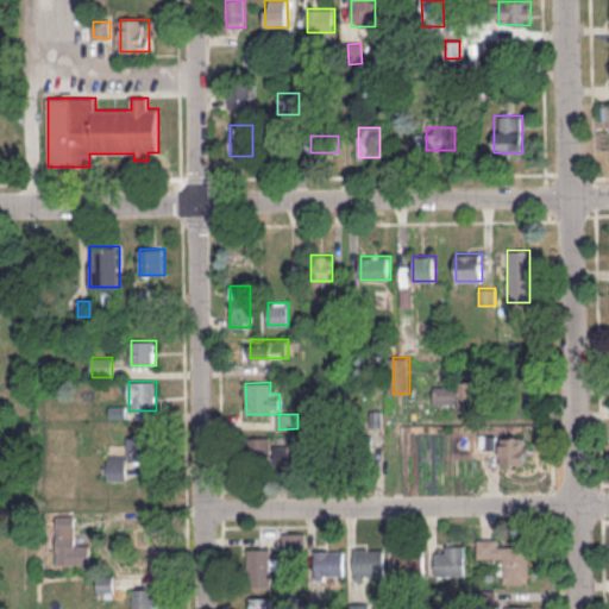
[(477,405),(477,382),(434,382),(434,405),(477,405)]
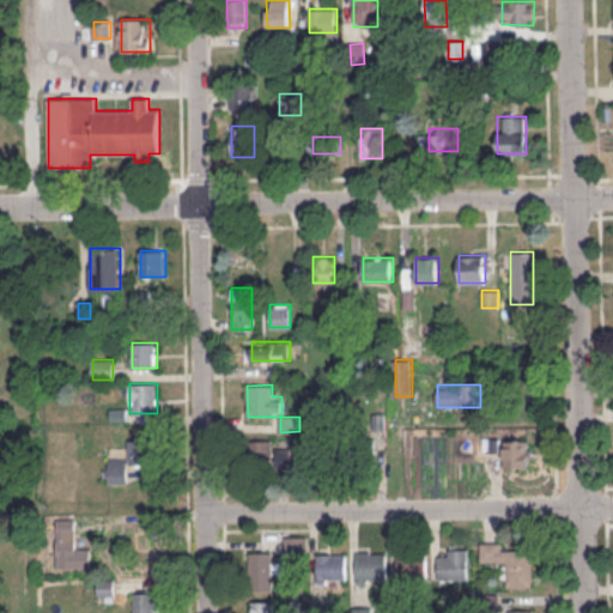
[(149,463),(149,439),(129,439),(129,463),(149,463)]
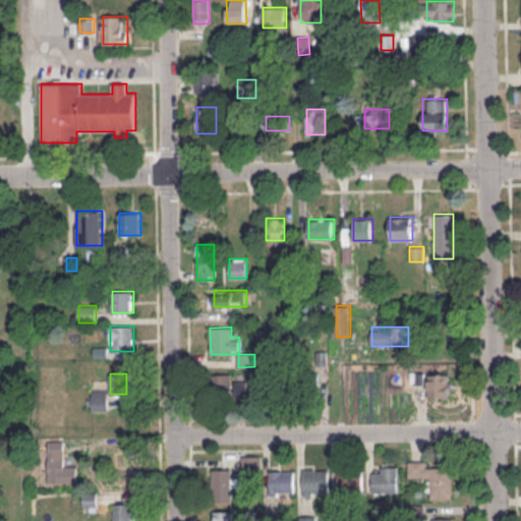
[(428,397),(451,397),(451,373),(428,373),(428,397)]
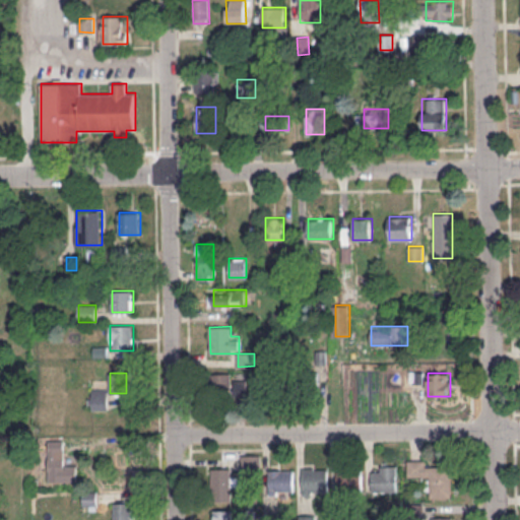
[(233,374),(212,374),(212,393),(233,393),(233,374)]
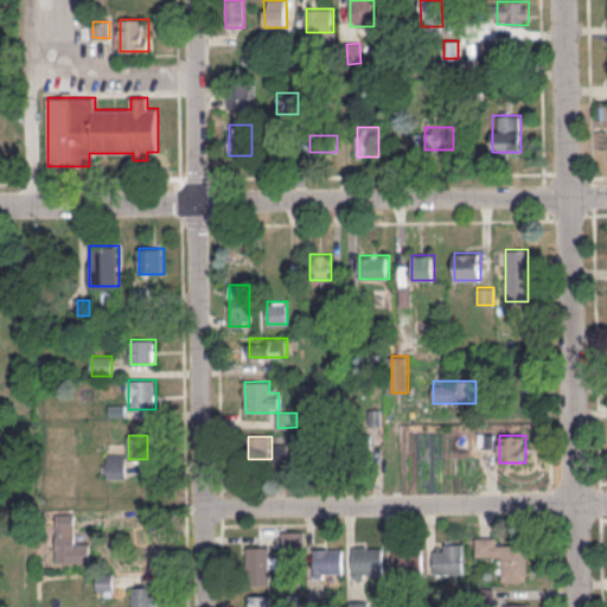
[(108,453),(108,478),(126,478),(126,453),(108,453)]
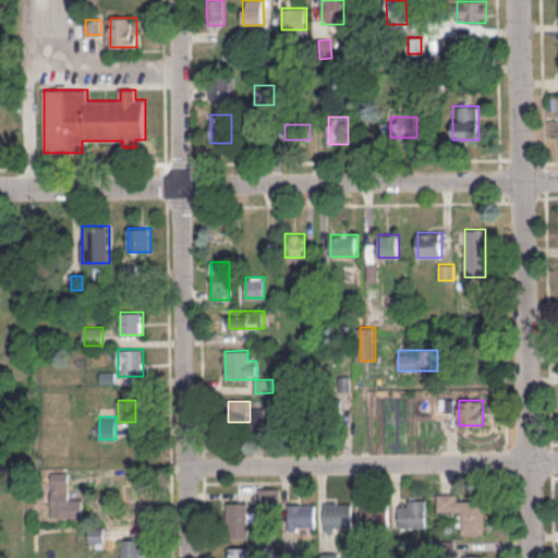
[(82,517),(82,497),(70,497),(70,472),(52,472),(52,517),(82,517)]
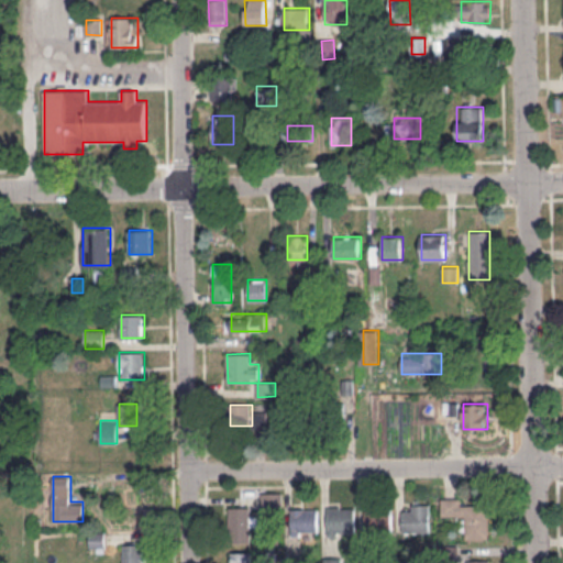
[(489,538),(489,504),(462,504),(462,498),(442,498),(442,517),(465,517),(465,538),(489,538)]
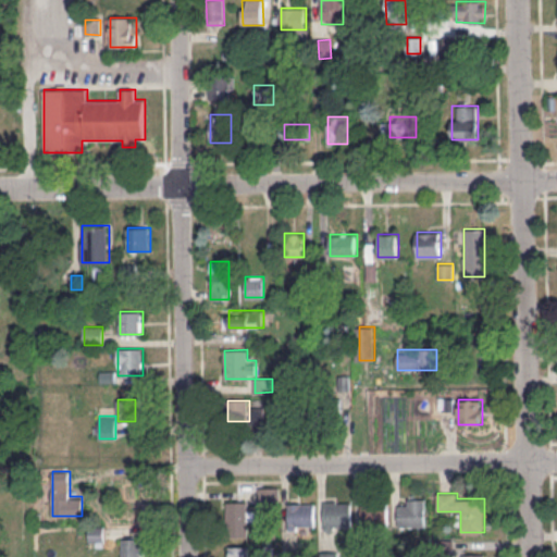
[(425,498),(399,498),(399,525),(425,525),(425,498)]
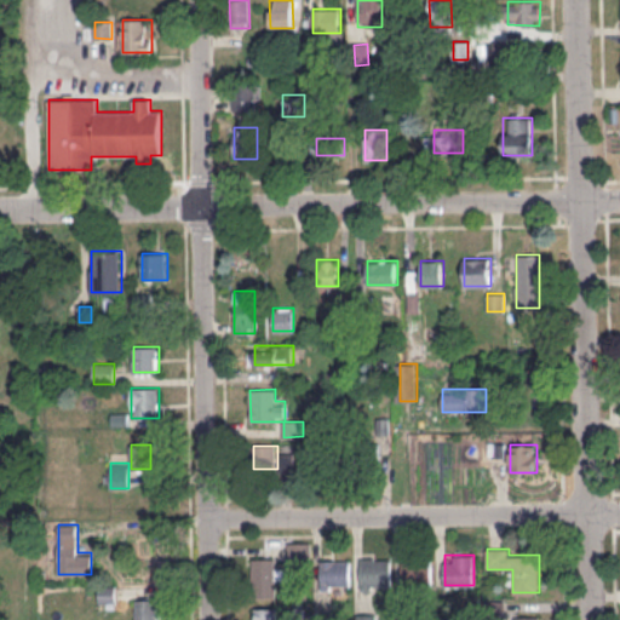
[(257,597),(277,597),(277,558),(257,558),(257,597)]
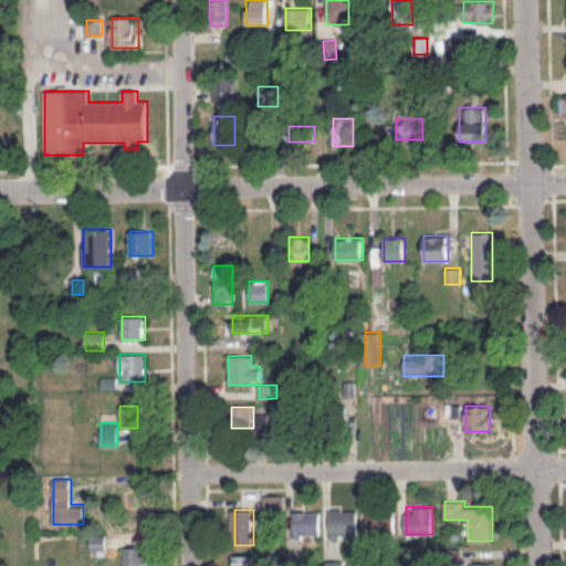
[(331,537),(358,537),(358,510),(331,510),(331,537)]
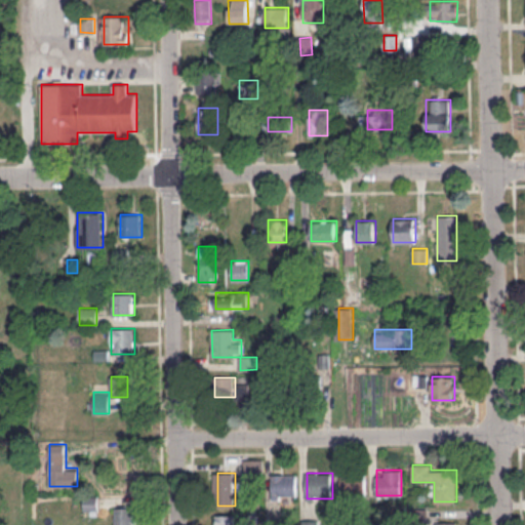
[(341,494),(367,494),(367,473),(341,473),(341,494)]
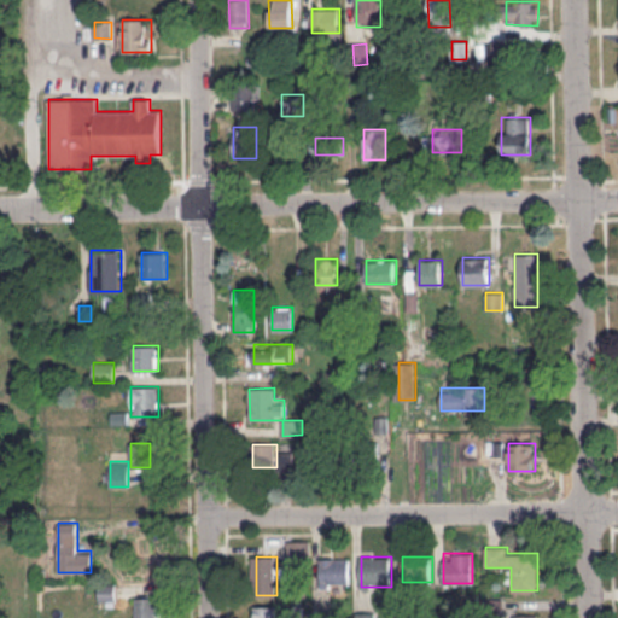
[(350,558),(322,558),(322,584),(350,584),(350,558)]
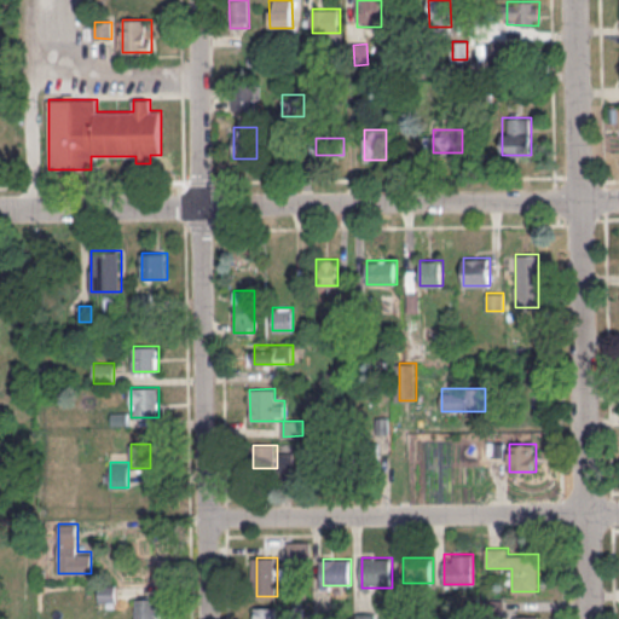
[(136,599),(136,618),(160,618),(161,599),(136,599)]
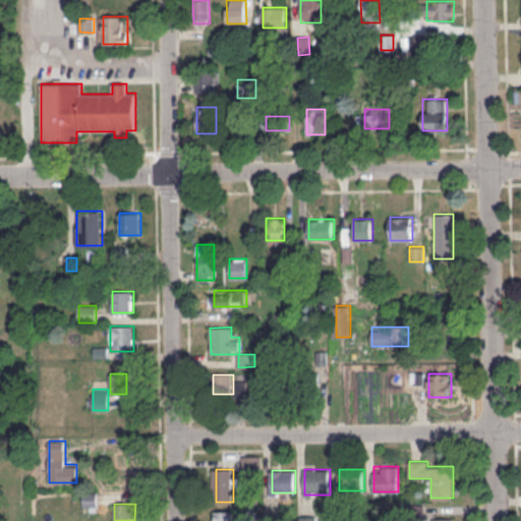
[(214,520),(234,520),(235,511),(214,511),(214,520)]
